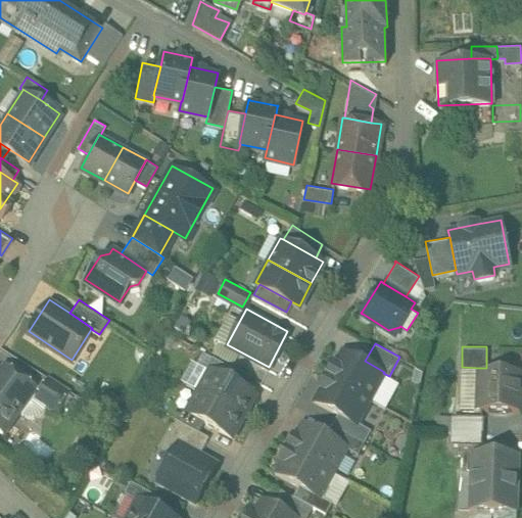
[(365,361),(341,348),(334,361),(332,360),(326,372),(370,396),(383,373),(384,372),(365,361)]
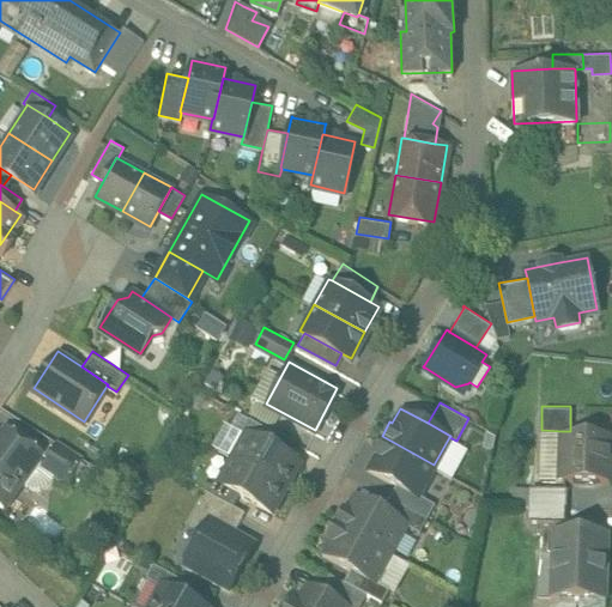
[(273,430),(248,416),(241,430),(246,432),(246,431),(267,442),(273,430)]
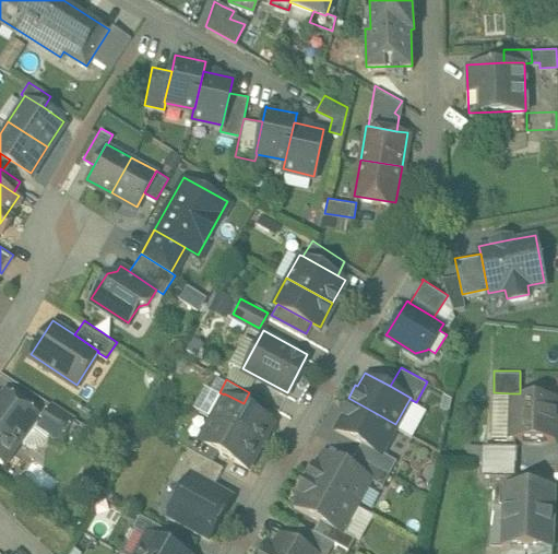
[(200,380),(191,404),(209,411),(217,387),(200,380)]
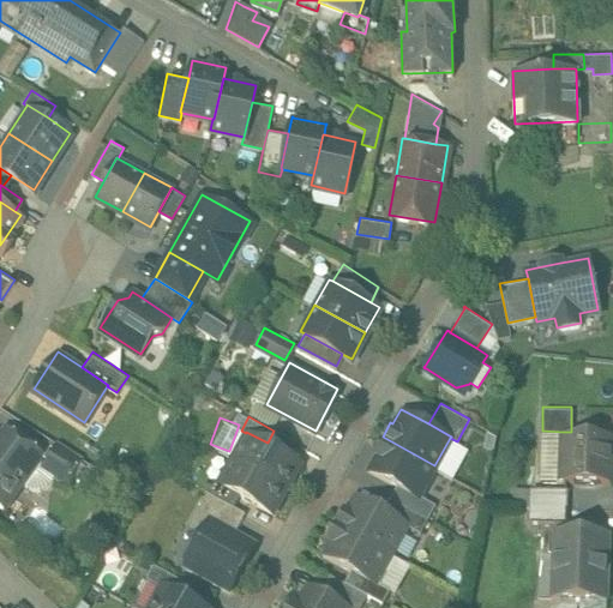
[(562,477),(563,432),(542,431),(540,477),(562,477)]
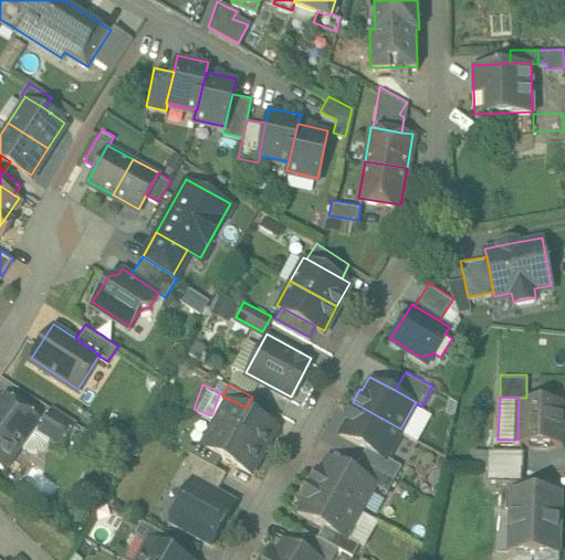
[(247,408),(227,398),(227,399),(215,421),(263,446),(275,424),(247,408)]
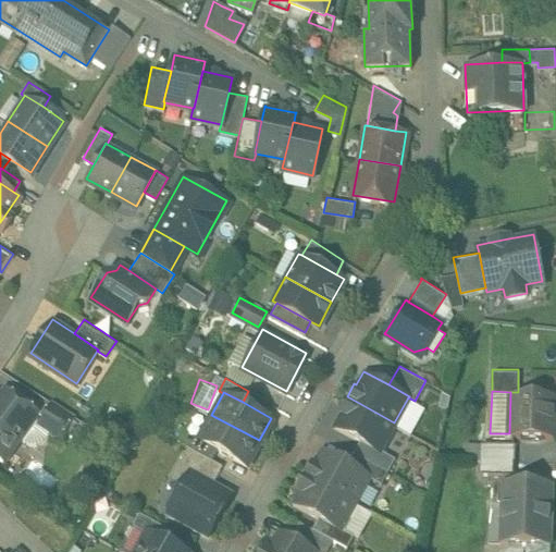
[(518,392),(510,392),(509,433),(552,436),(554,393),(518,392)]
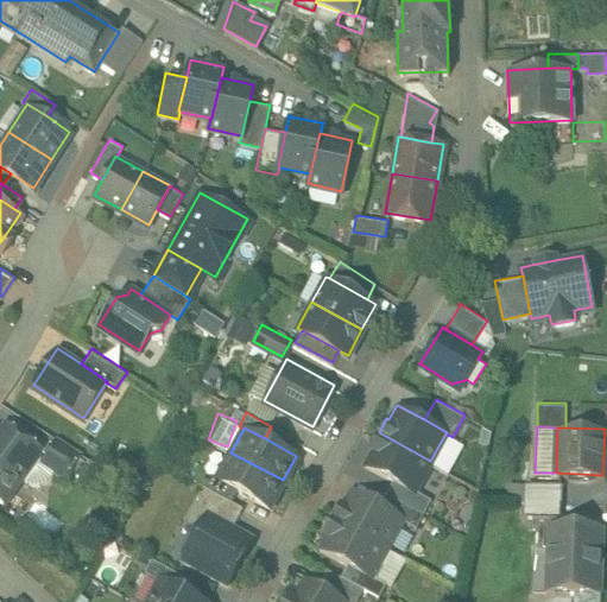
[(430,461),(379,432),(371,448),(373,449),(365,463),(392,479),(415,490),(415,489),(430,461)]
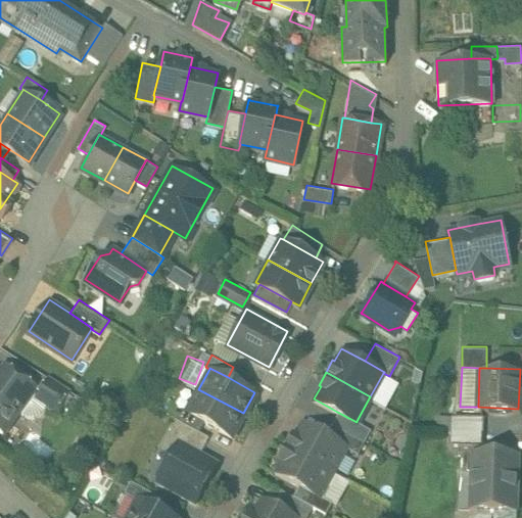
[(40,389),(18,373),(10,383),(0,375),(0,428),(2,430),(18,409),(25,414),(33,415),(36,414),(39,412),(42,409),(45,405),(35,397),(40,389)]
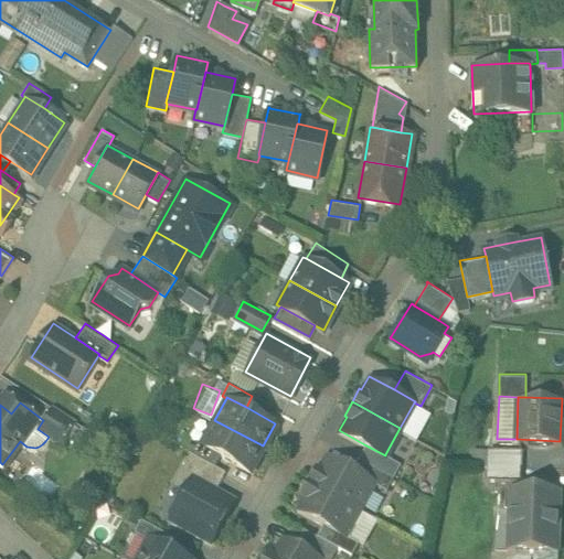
[(74,420),(52,406),(43,420),(38,429),(49,437),(60,443),(74,420)]
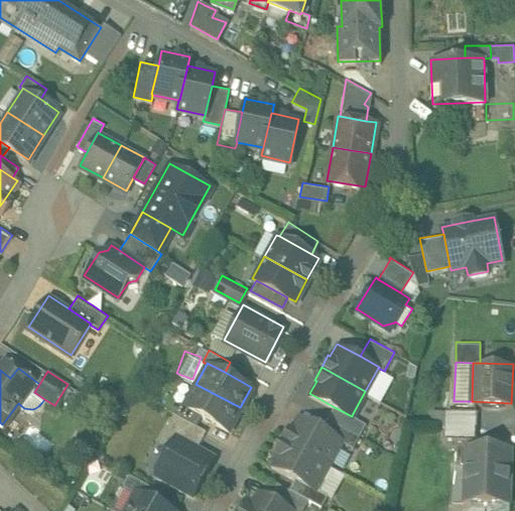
[(240,407),(196,384),(184,403),(183,404),(202,414),(228,428),(240,407)]
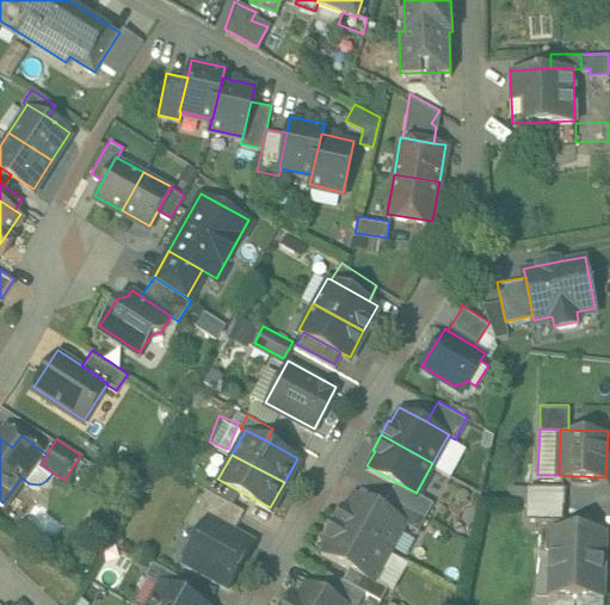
[(239,491),(217,479),(219,477),(214,476),(207,489),(232,502),(239,491)]
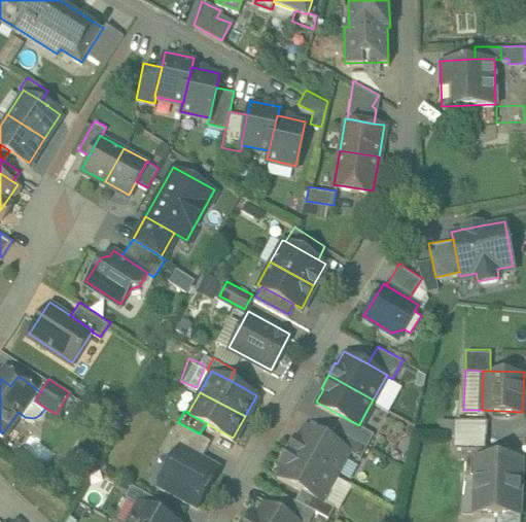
[(359,425),(340,415),(335,426),(366,444),(373,431),(359,424),(359,425)]
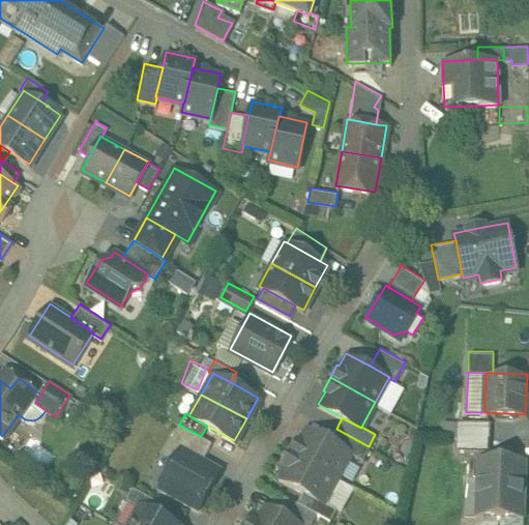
[(458,434),(458,419),(442,418),(442,433),(458,434)]
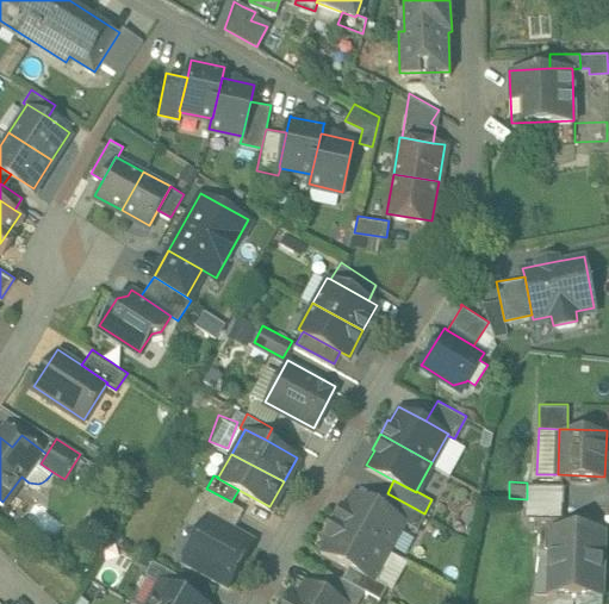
[(527,499),(563,499),(564,483),(527,483),(527,499)]
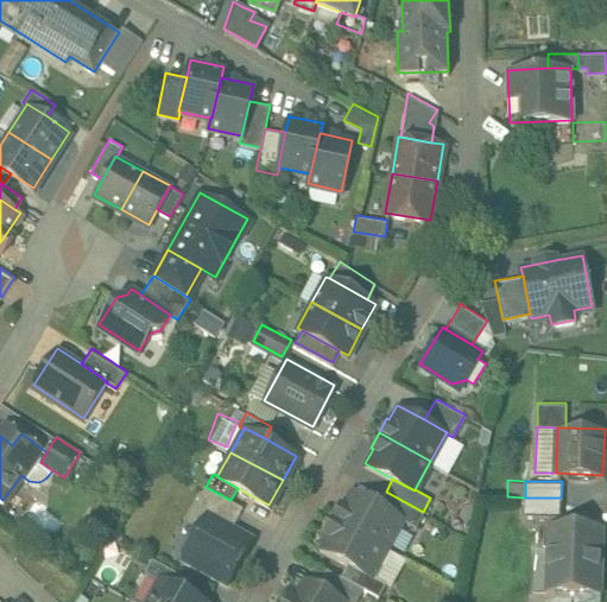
[(206,487),(204,486),(189,515),(202,523),(207,513),(232,526),(242,507),(231,500),(206,487)]
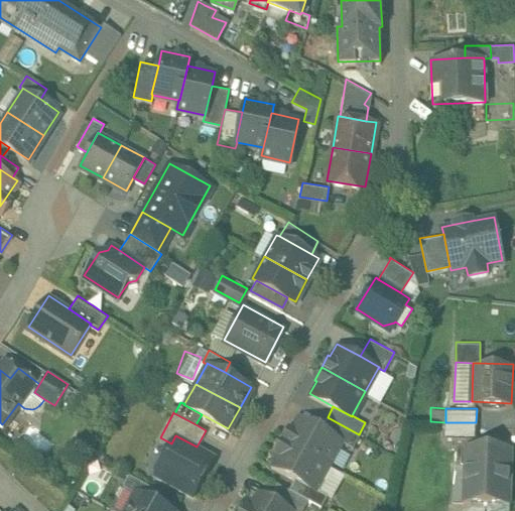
[(322,427),(297,414),(290,426),(289,425),(282,438),(330,464),(343,440),(343,439),(322,427)]
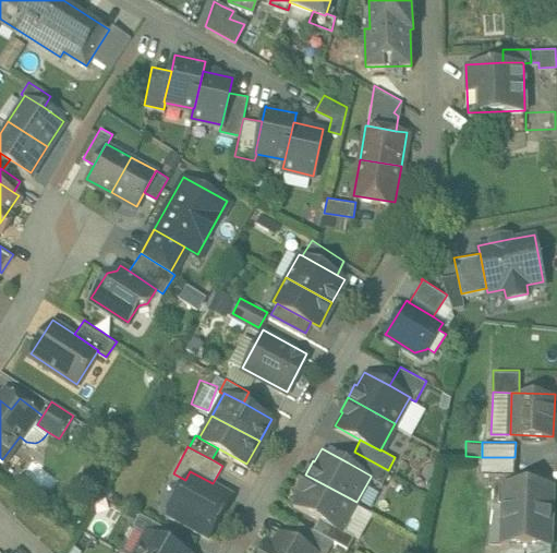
[(388,470),(354,452),(348,463),(371,476),(371,477),(382,482),(388,470)]
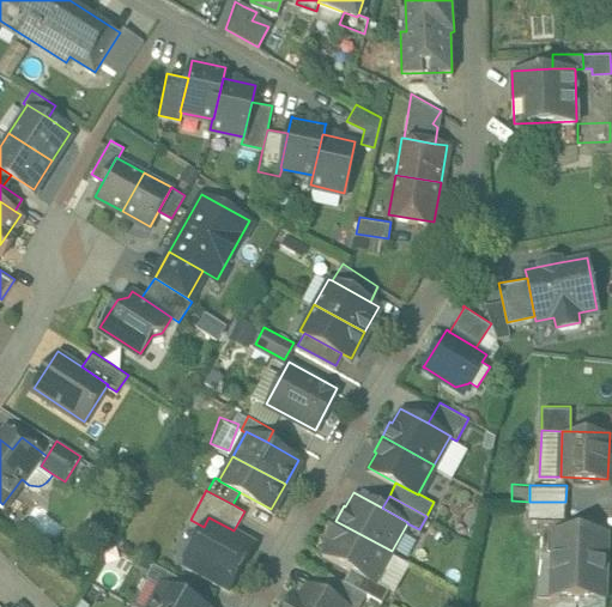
[(565,502),(529,502),(528,517),(565,519),(565,502)]
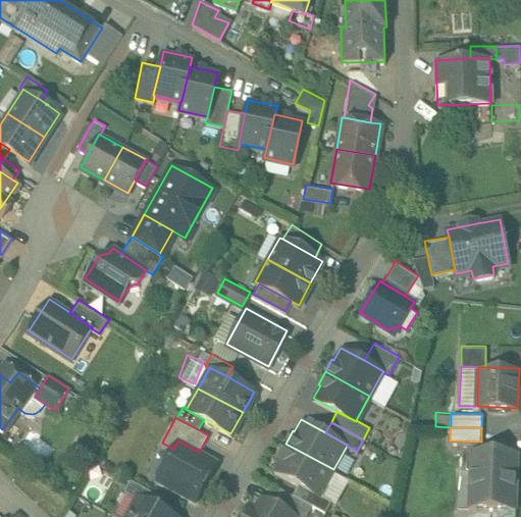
[(199,452),(177,441),(173,449),(167,461),(161,463),(155,473),(157,479),(194,500),(195,500),(195,499),(215,462),(215,463),(216,461),(215,461),(214,461),(199,452)]
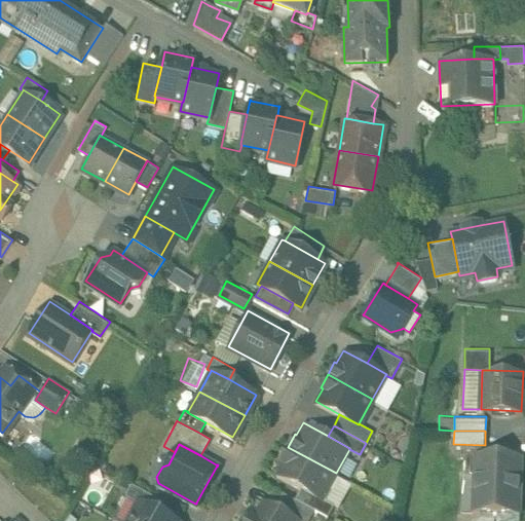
[(336,473),(288,447),(280,459),(283,460),(275,473),(300,486),(322,498),(323,497),(336,473)]
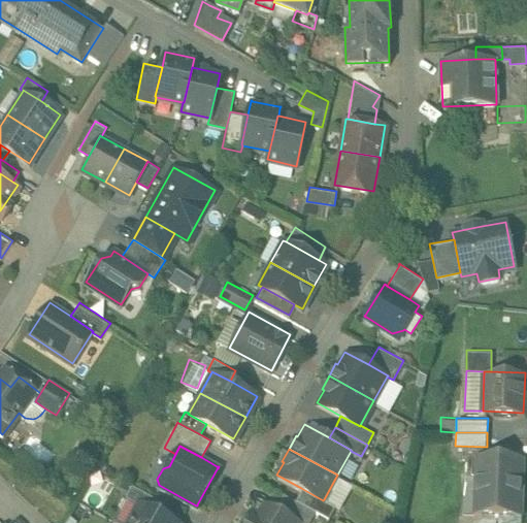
[(503,455),(476,454),(474,512),(507,513),(520,514),(522,456),(503,455)]
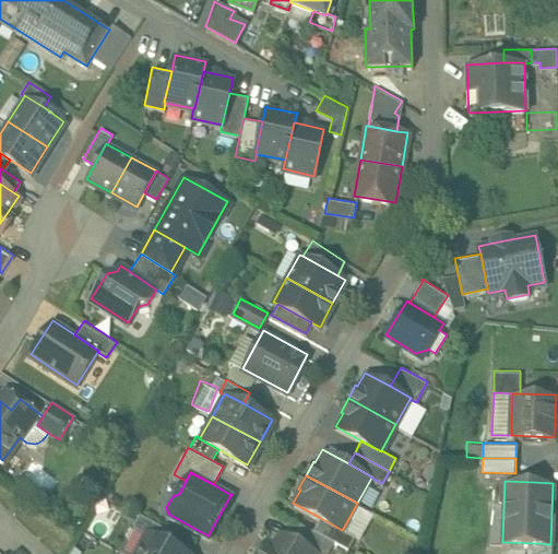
[(174,531),(140,513),(132,525),(145,531),(167,543),(174,531)]
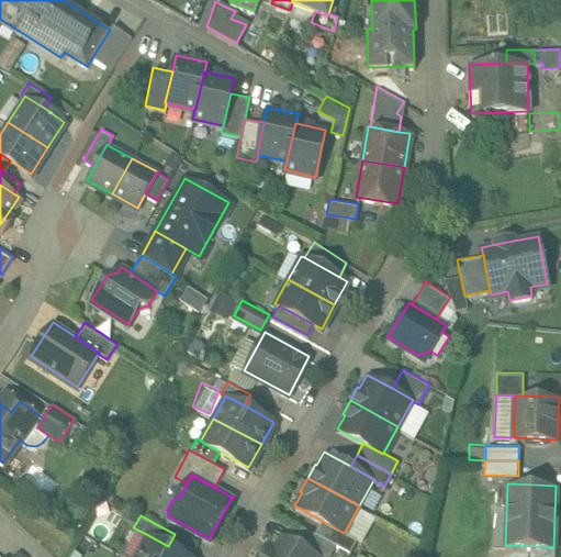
[(344,533),(321,520),(315,532),(336,543),(349,550),(356,538),(345,532),(344,533)]
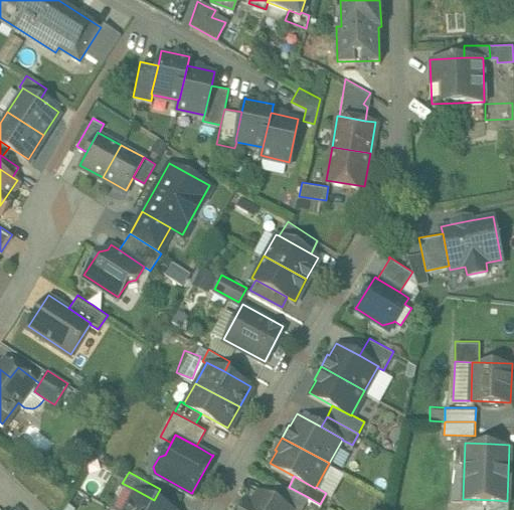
[(289,487),(276,480),(268,496),(292,509),(291,509),(292,509),(300,509),(308,497),(289,487)]
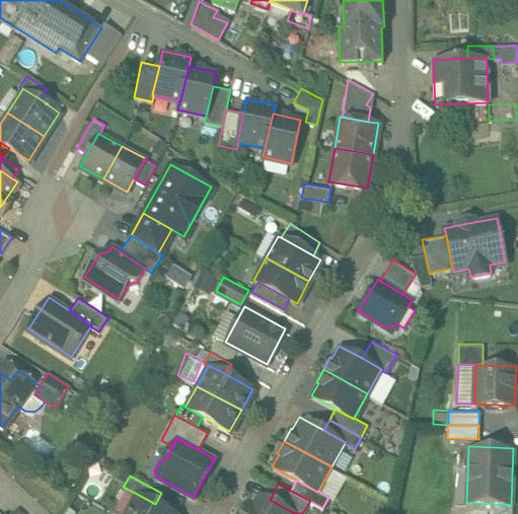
[(174,513),(155,504),(135,493),(123,513),(174,513)]
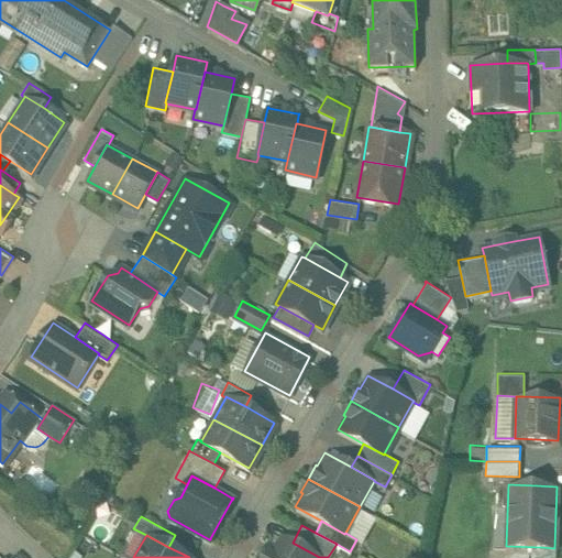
[(282,536),(272,554),(267,551),(264,557),(318,557),(319,557),(293,543),(282,536)]
